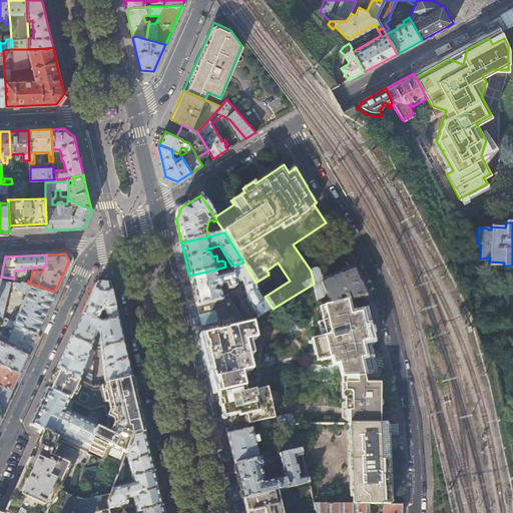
[(243,263),(231,266),(232,274),(216,277),(215,270),(189,276),(193,292),(196,306),(229,301),(228,299),(227,295),(221,296),(220,292),(217,293),(216,288),(225,286),(226,290),(232,290),(234,289),(236,288),(235,284),(242,282),(247,300),(258,318),(273,309),(267,300),(264,302),(257,292),(255,293),(253,286),(257,284),(255,283),(243,263)]
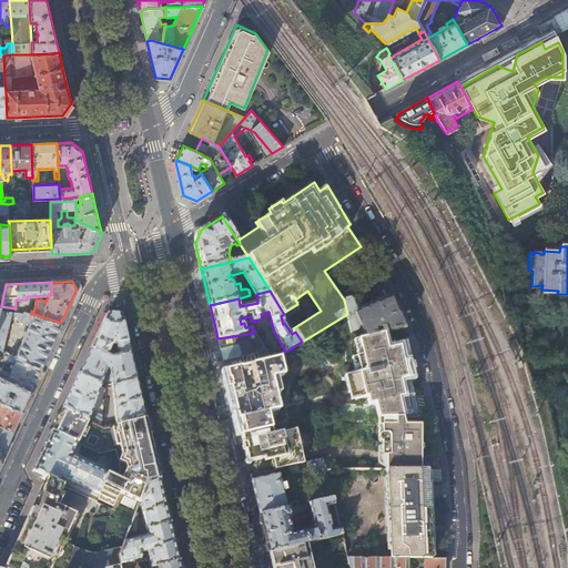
[(344,300),(347,314),(352,333),(362,327),(366,337),(384,333),(405,327),(398,311),(389,293),(357,308),(352,295),(344,300)]
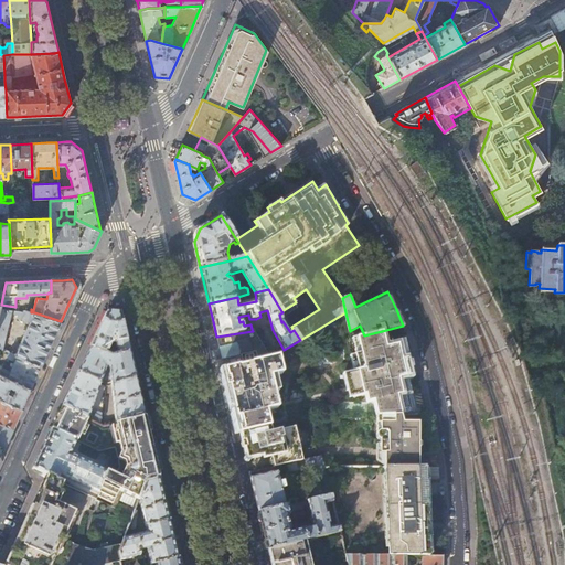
[(34,312),(31,312),(24,310),(23,312),(0,308),(0,310),(0,347),(3,349),(11,315),(22,319),(31,321),(34,312)]
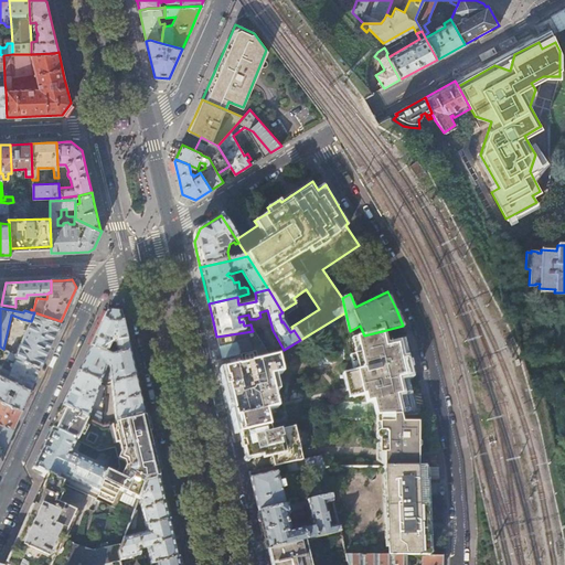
[(52,342),(61,321),(34,312),(31,321),(16,354),(41,366),(52,342)]
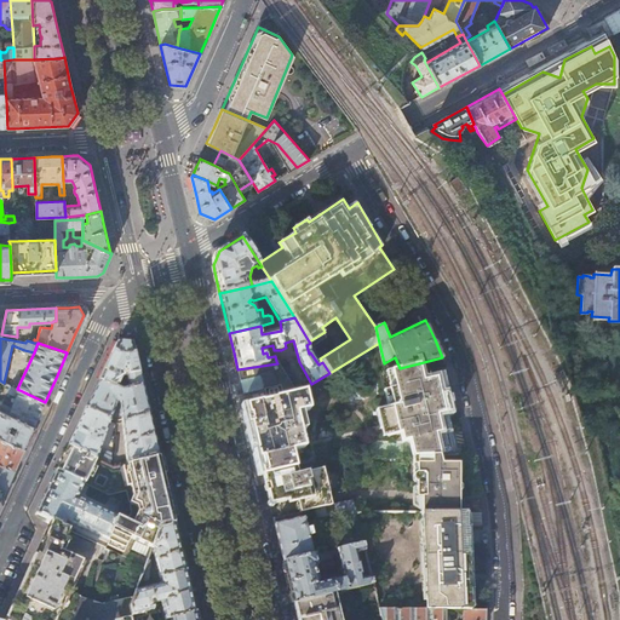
[(105,368),(104,369),(99,382),(121,390),(142,385),(137,362),(132,344),(125,344),(118,343),(105,368)]
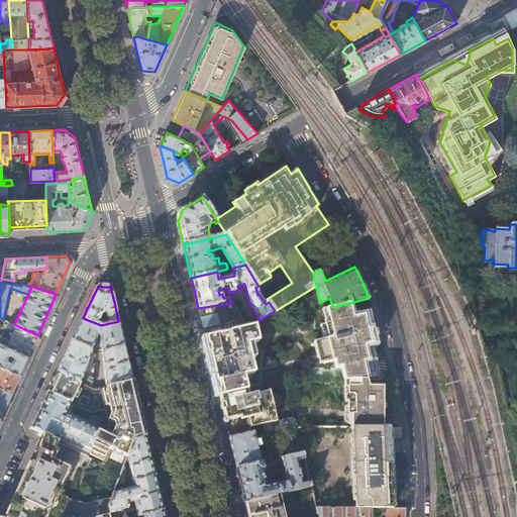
[(231,303),(198,308),(201,318),(217,315),(218,319),(219,324),(203,328),(205,338),(246,327),(237,312),(231,303)]
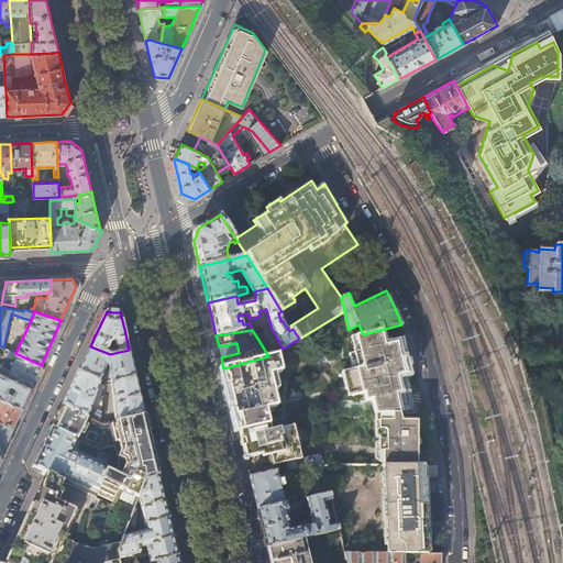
[(385,346),(381,330),(363,334),(349,338),(357,370),(348,372),(354,396),(365,393),(367,400),(374,399),(378,415),(400,414),(403,412),(401,409),(406,408),(398,376),(405,375),(397,343),(385,346)]
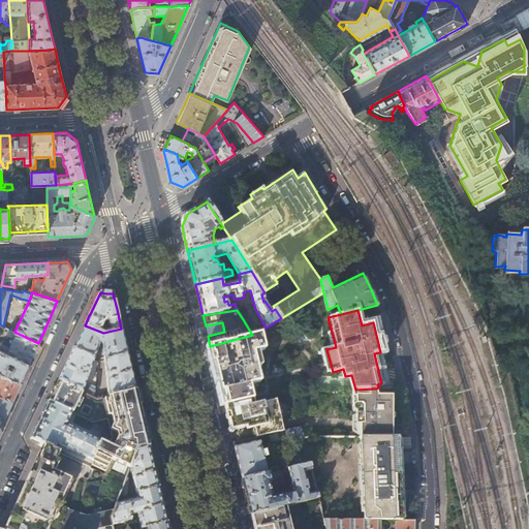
[(243,319),(252,335),(253,336),(257,333),(248,316),(243,319)]
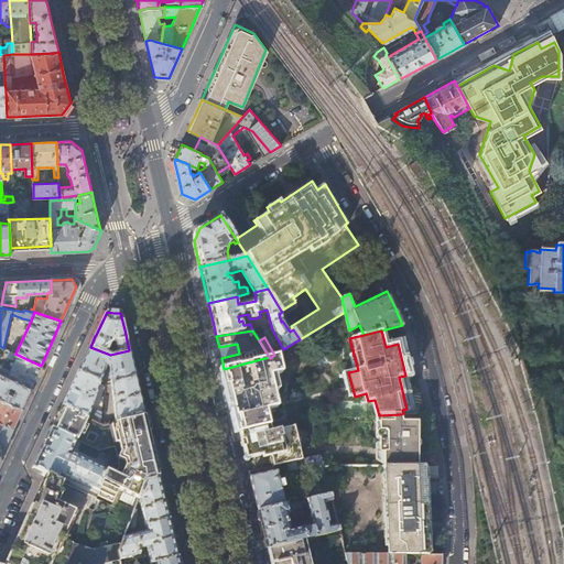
[(110,355),(90,347),(84,359),(78,372),(100,381),(106,366),(109,367),(111,383),(136,378),(132,361),(129,350),(110,355)]
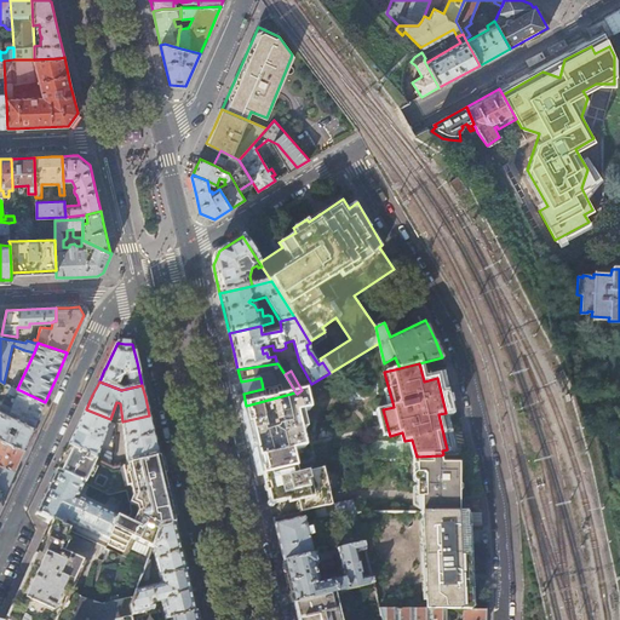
[(39,414),(45,402),(17,389),(11,386),(9,394),(17,397),(16,399),(15,399),(13,399),(12,399),(12,400),(12,401),(12,402),(15,402),(9,415),(34,426),(39,414)]
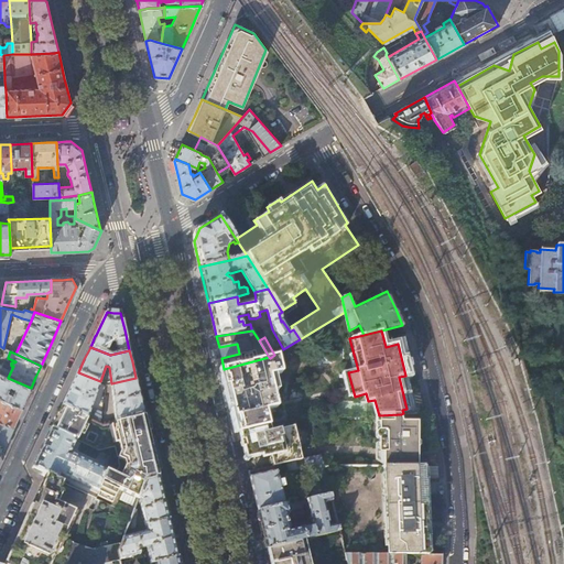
[(278,356),(270,358),(269,357),(224,369),(232,403),(239,433),(269,425),(266,410),(278,407),(270,376),(282,372),(278,356)]
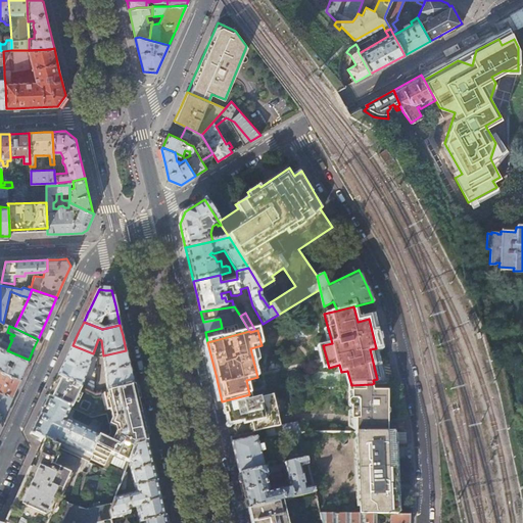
[(85,378),(93,353),(73,345),(65,361),(57,376),(94,393),(95,388),(95,385),(88,382),(89,380),(85,378)]
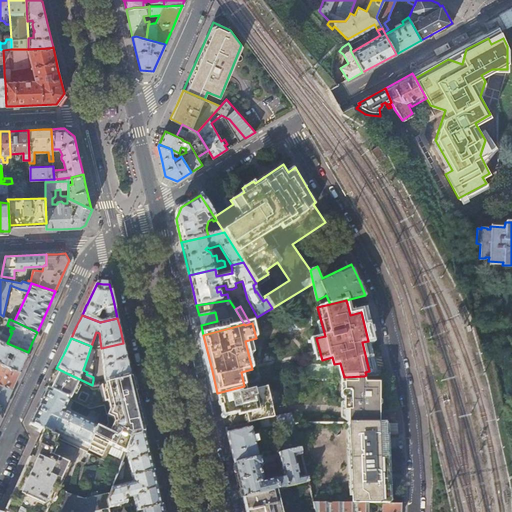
[(7,343),(5,342),(0,339),(0,340),(0,360),(20,370),(21,368),(28,352),(7,343)]
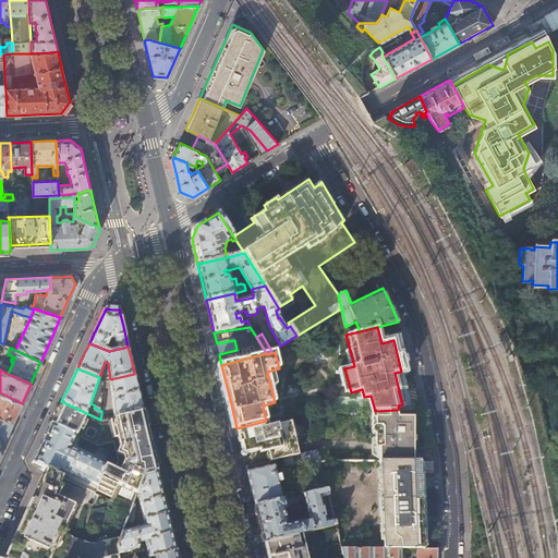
[(143,411),(134,374),(110,379),(113,414),(112,414),(112,412),(101,414),(100,420),(101,421),(143,411)]
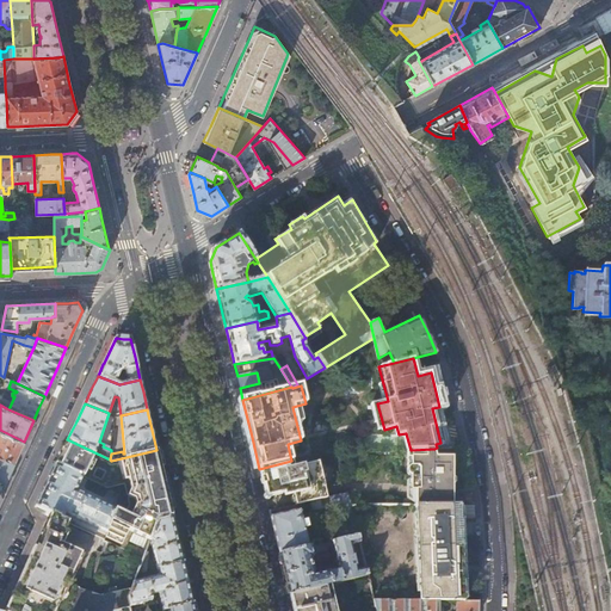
[(22,446),(24,442),(0,430),(0,455),(14,462),(22,446)]
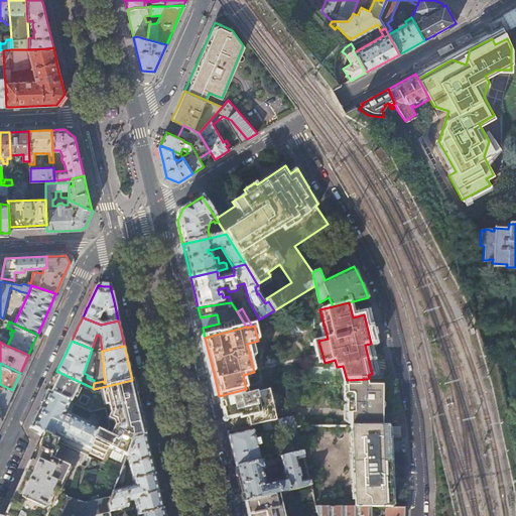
[(108,447),(113,449),(109,458),(124,465),(127,455),(133,439),(146,436),(137,399),(136,395),(132,380),(94,389),(93,388),(56,371),(48,388),(47,391),(71,402),(91,412),(105,409),(109,426),(105,434),(97,430),(90,449),(104,456),(108,447)]
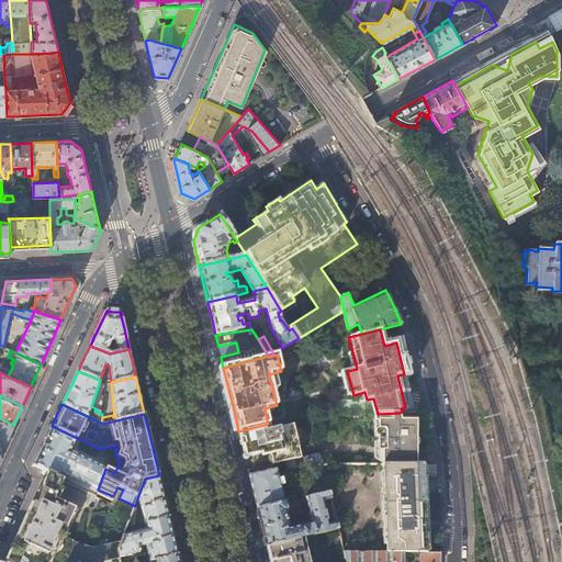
[(378,414),(374,414),(375,436),(379,437),(381,437),(380,451),(385,451),(385,465),(417,465),(417,420),(401,420),(400,413),(378,414)]
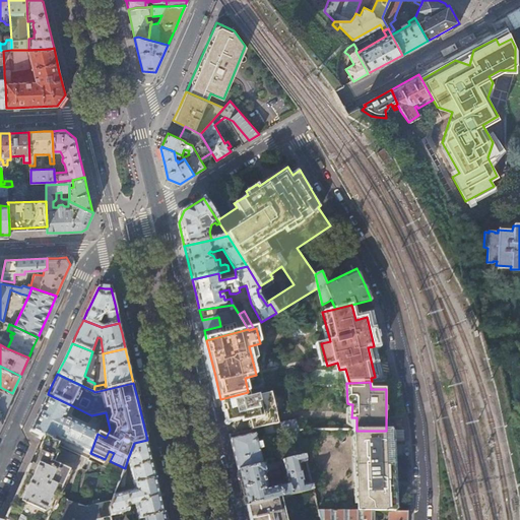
[(8,402),(12,393),(0,387),(0,408),(4,410),(8,402)]
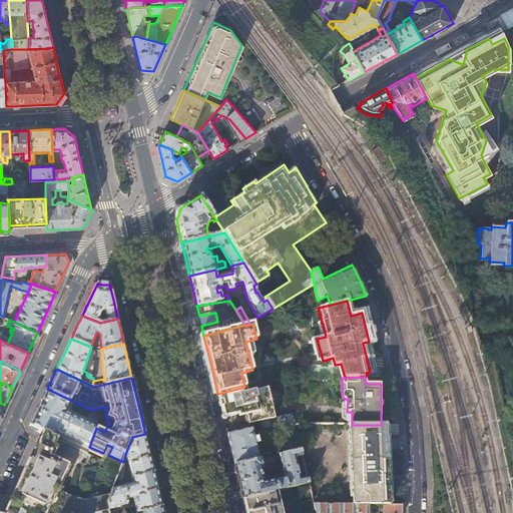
[(244,387),(217,394),(220,404),(223,419),(232,417),(245,414),(248,424),(260,421),(275,418),(268,388),(246,393),(244,387)]
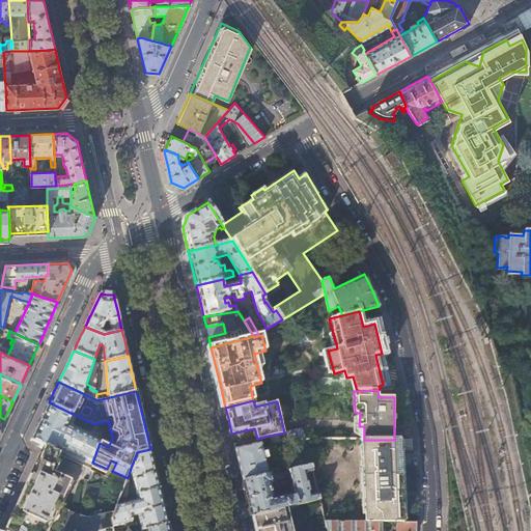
[(45,447),(55,452),(58,446),(92,463),(100,443),(66,427),(73,414),(49,402),(39,421),(31,440),(45,447)]
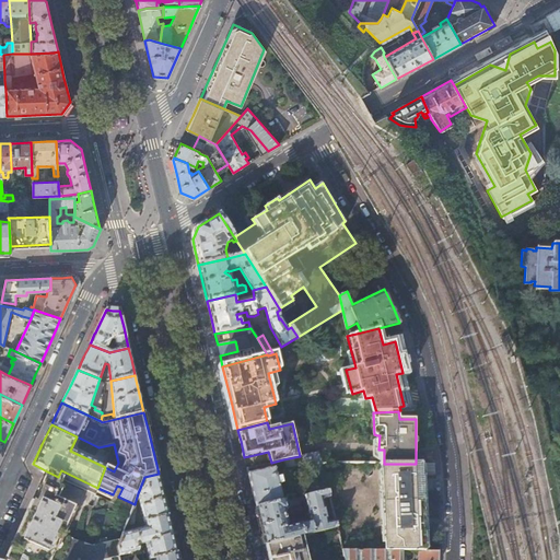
[(310,494),(327,490),(321,463),(317,452),(300,456),(283,459),(286,467),(302,464),(310,494)]
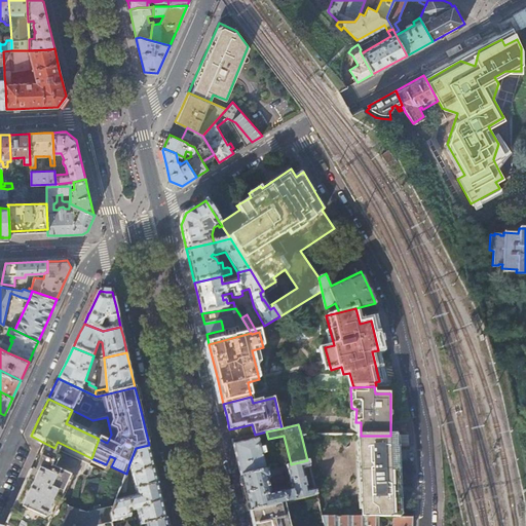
[(321,517),(382,517),(390,517),(397,518),(396,436),(390,436),(361,436),(301,435),(307,460),(308,467),(314,489),(315,495),(321,517)]
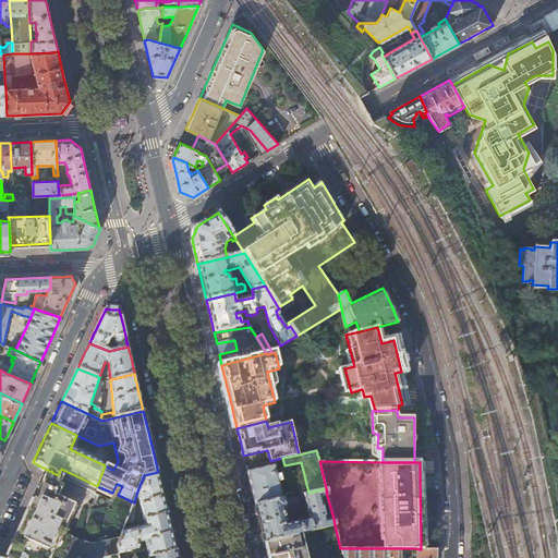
[(255,506),(281,499),(278,486),(281,485),(280,480),(276,480),(273,466),(247,472),(250,484),(255,506)]
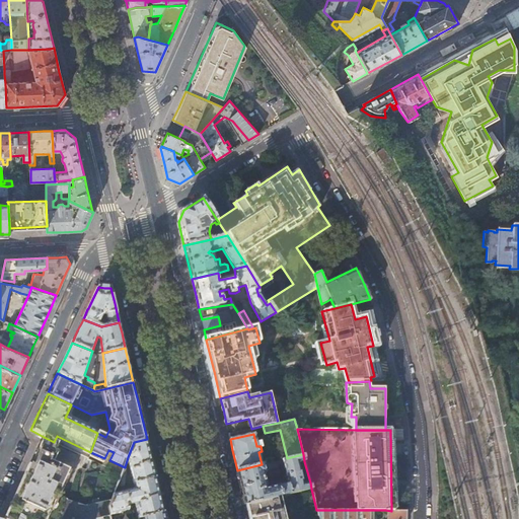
[(67,499),(58,495),(69,470),(53,463),(58,453),(55,451),(58,444),(54,442),(44,437),(6,518),(96,518),(110,516),(108,508),(112,500),(85,506),(67,499)]
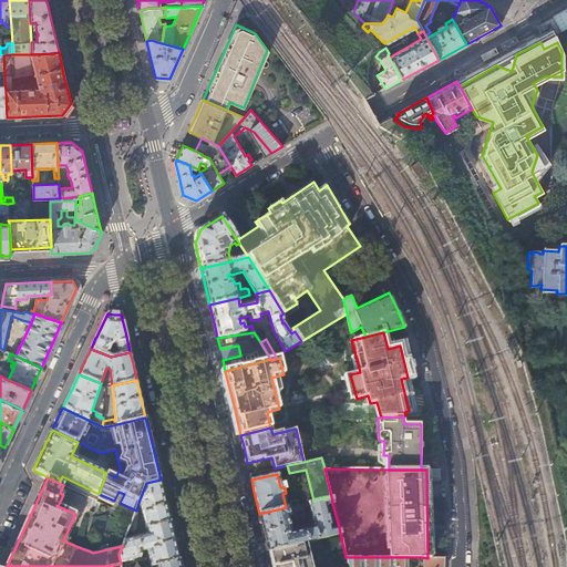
[(165,497),(161,480),(146,483),(140,500),(144,503),(142,505),(142,507),(146,528),(171,523),(165,497)]
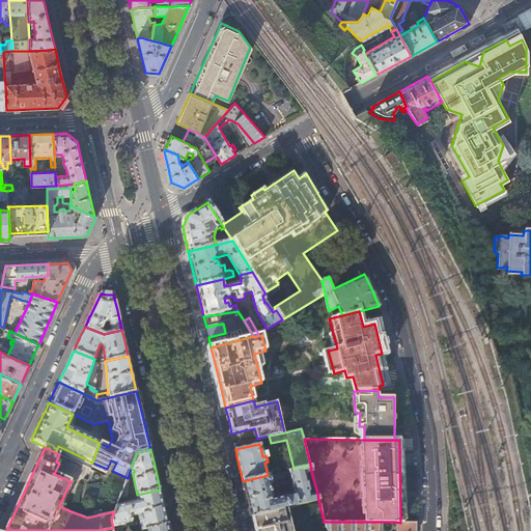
[(294,469),(273,474),(275,480),(284,478),(284,477),(289,476),(294,493),(295,494),(294,496),(292,496),(276,499),(275,502),(273,500),(270,485),(272,484),(270,475),(268,475),(243,481),(251,518),(286,508),(318,500),(317,494),(309,496),(304,473),(311,472),(310,465),(294,469)]
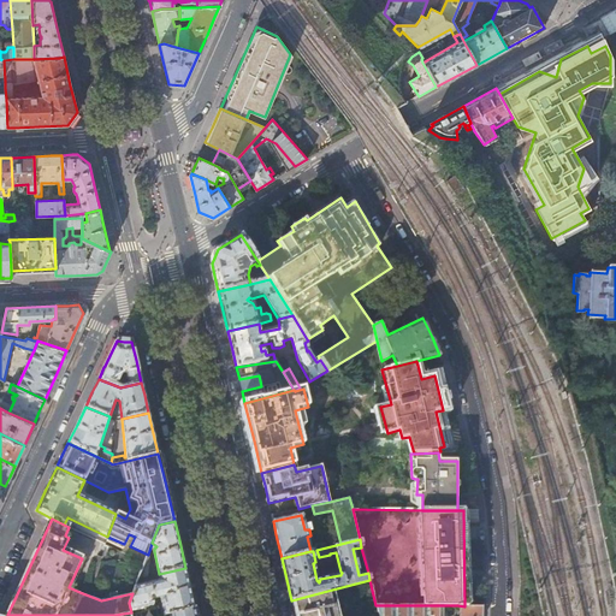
[(150,557),(147,556),(138,579),(148,576),(150,557)]
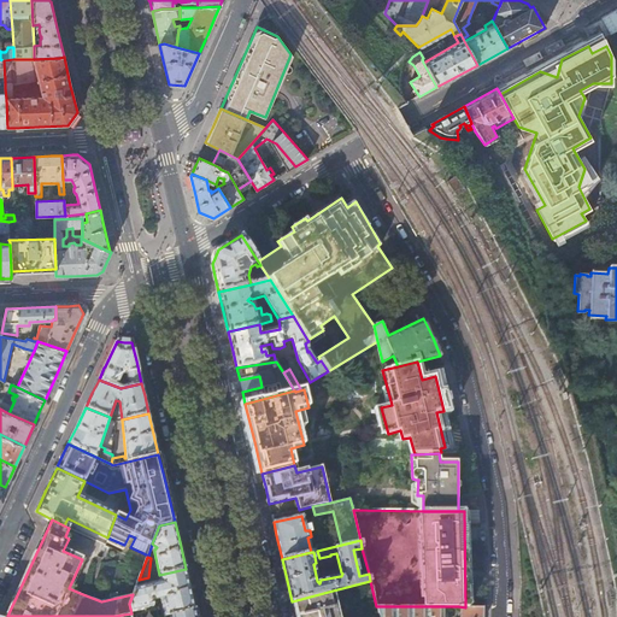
[(186,569),(159,575),(162,581),(136,587),(133,594),(129,604),(131,613),(153,607),(152,603),(160,600),(164,616),(165,616),(168,616),(195,610),(189,585),(186,569)]
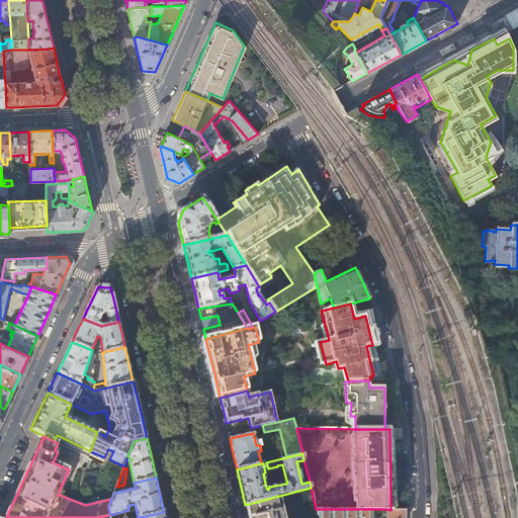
[(284,517),(279,496),(245,505),(248,517),(284,517)]
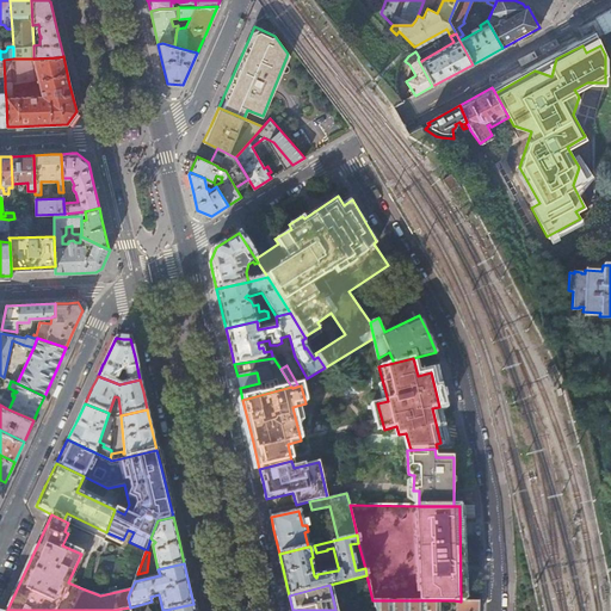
[(438,610),(439,604),(444,604),(444,600),(372,600),(375,610),(479,610),(480,602),(461,602),(454,600),(452,610),(438,610)]
